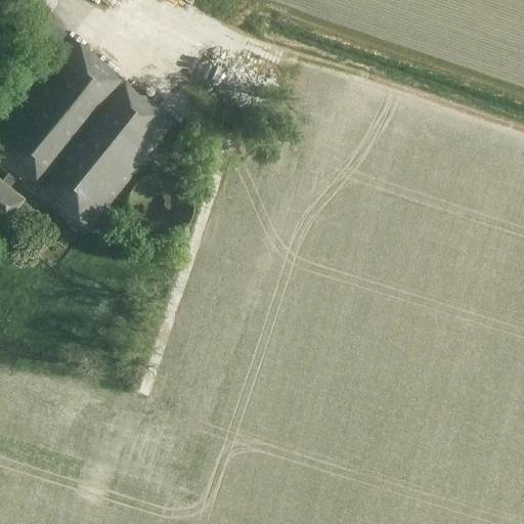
[(31,39),(49,53),(64,34),(46,19),(31,39)]
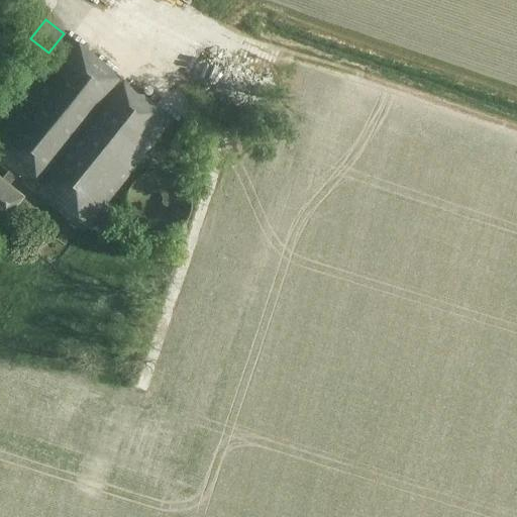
[(14,176),(82,230),(173,119),(69,37),(3,118),(6,121),(0,127),(0,164),(7,170),(0,179),(0,221),(20,196),(7,185),(14,176)]
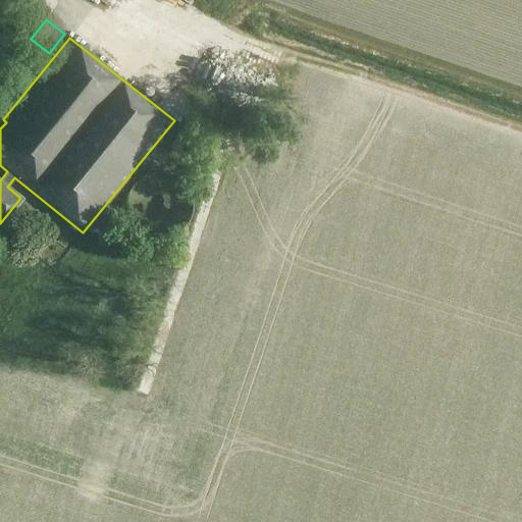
[(192,135),(185,128),(176,139),(184,145),(192,135)]
